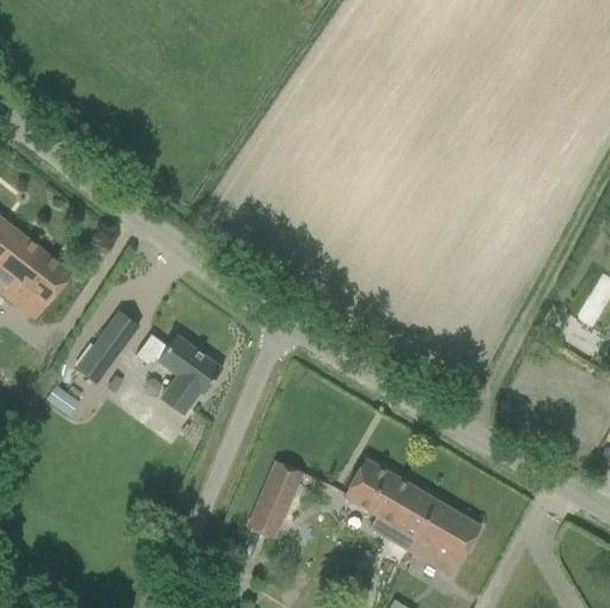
[(0,289),(8,296),(20,281),(48,302),(72,272),(0,215),(0,289)]
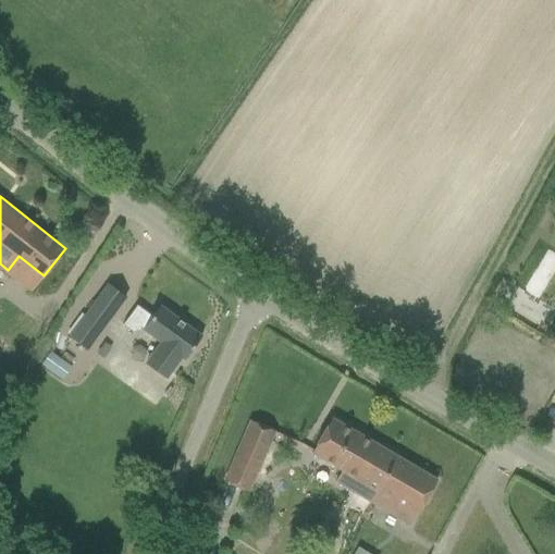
[(97,299),(71,335),(88,347),(114,312),(97,299)]
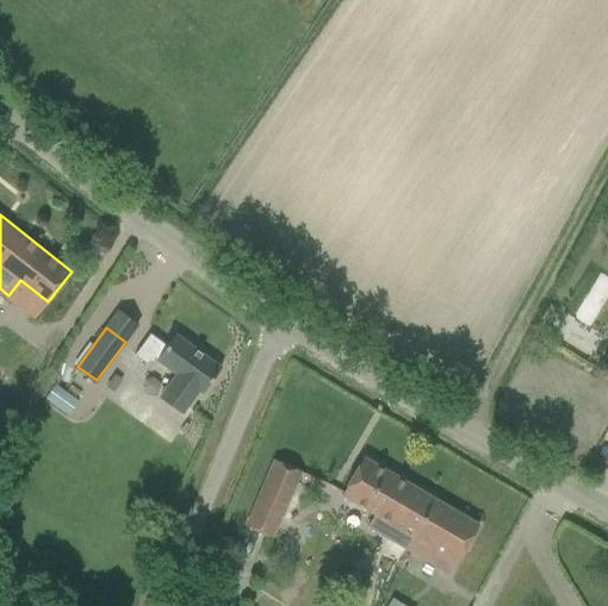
[(168,344),(152,332),(136,353),(148,362),(154,355),(178,373),(166,388),(188,404),(200,388),(204,391),(222,366),(177,333),(168,344)]
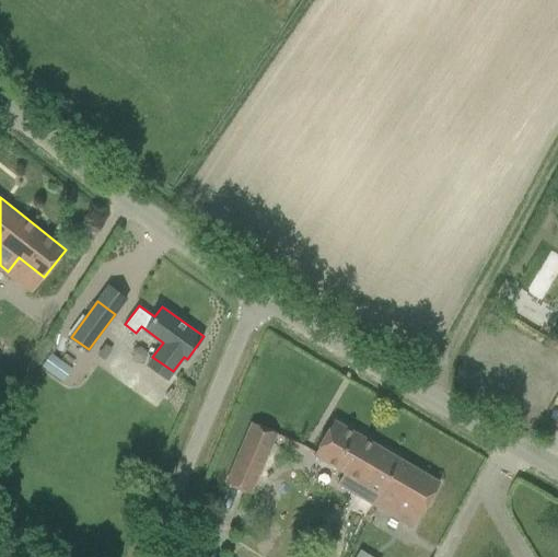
[(338,482),(414,526),(441,480),(335,419),(315,453),(345,471),(338,482)]
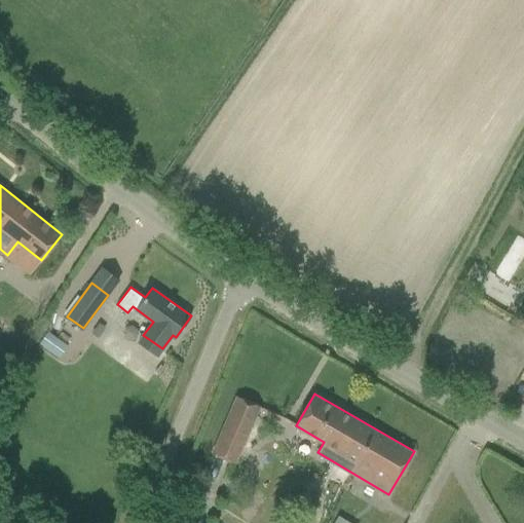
[(214,452),(236,461),(244,444),(250,446),(254,435),(249,433),(260,405),(237,396),(214,452)]
